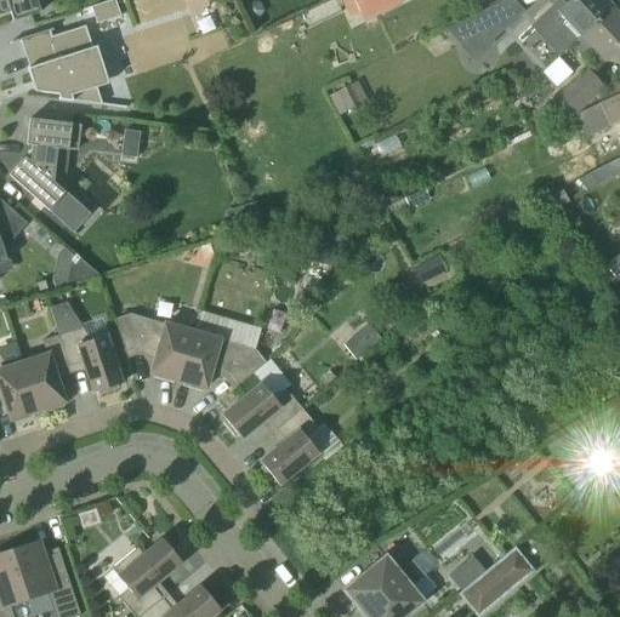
[(0,0),(0,11),(11,9),(15,18),(41,10),(38,0),(0,0)]
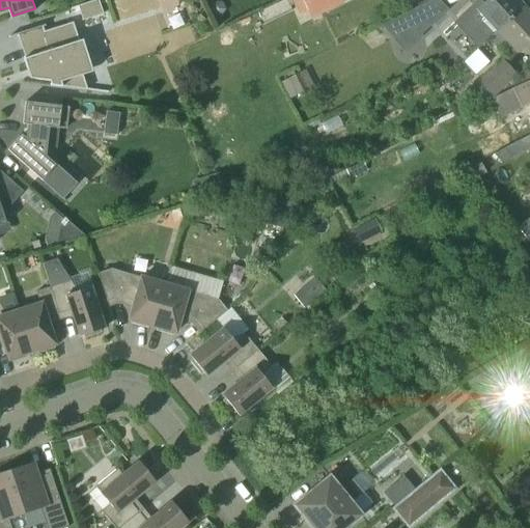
[(88,0),(79,3),(83,18),(104,11),(100,0),(88,0)]
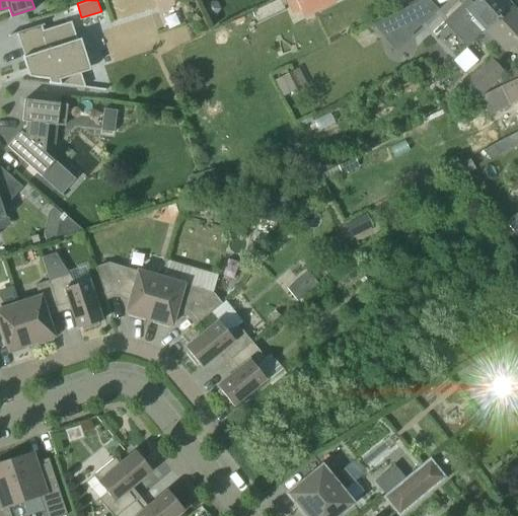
[(297,0),(303,13),(329,0),(297,0)]
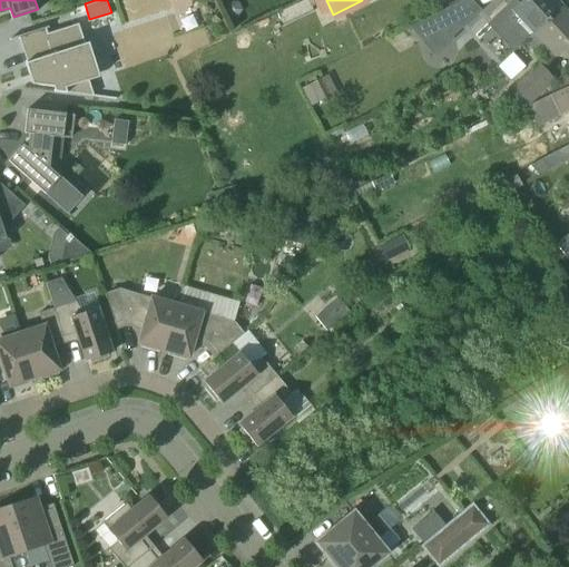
[(457,0),(409,22),(422,37),(450,23),(455,30),(484,3),(481,0),(457,0)]
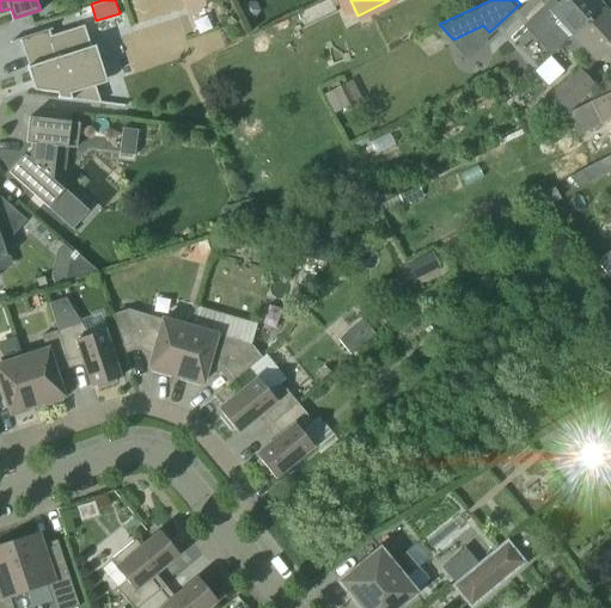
[(558,49),(564,43),(603,5),(598,0),(561,0),(556,4),(553,0),(550,0),(530,18),(544,35),(558,49)]
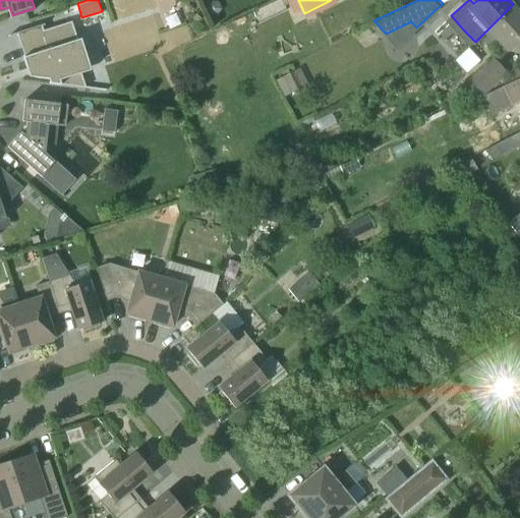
[(492,47),(500,57),(519,38),(519,11),(513,4),(480,37),(490,48),(492,47)]
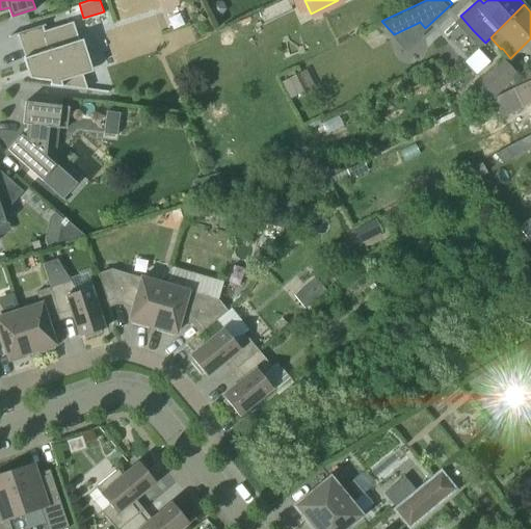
[(44,23),(23,30),(18,31),(26,55),(25,56),(31,76),(51,79),(52,83),(88,87),(77,51),(83,49),(74,20),(45,29),(44,23)]
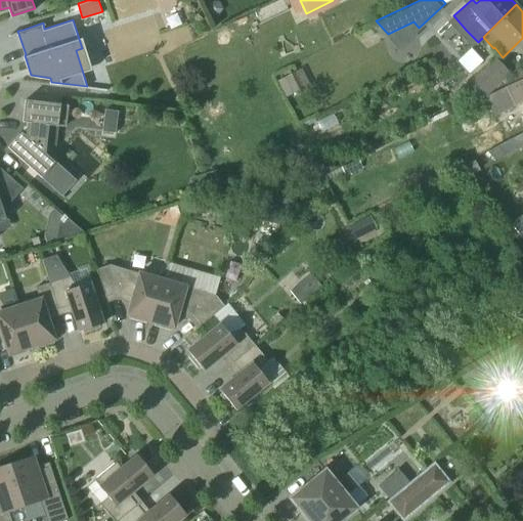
[(456,58),(469,71),(481,57),(469,45),(456,58)]
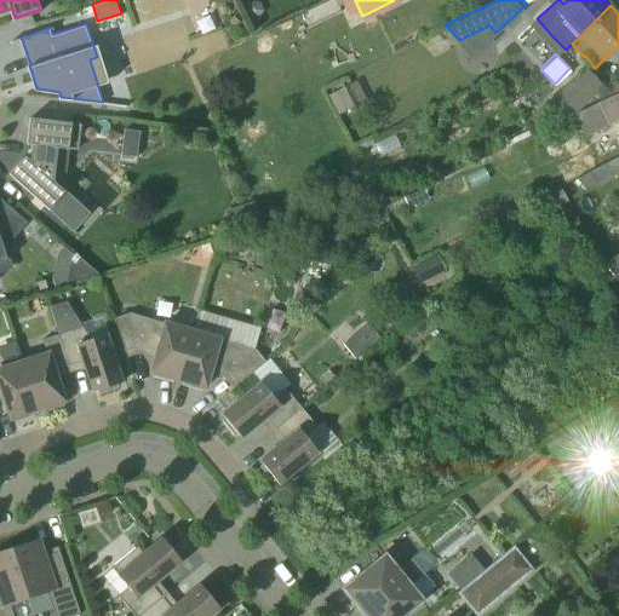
[(586,69),(557,97),(573,113),(602,85),(586,69)]
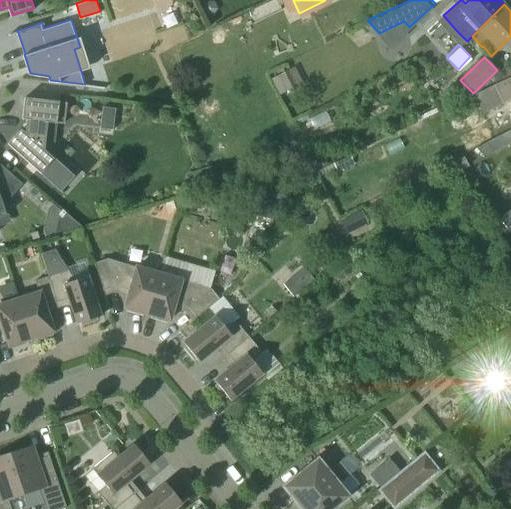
[(289,68),(280,73),(288,88),(298,83),(289,68)]
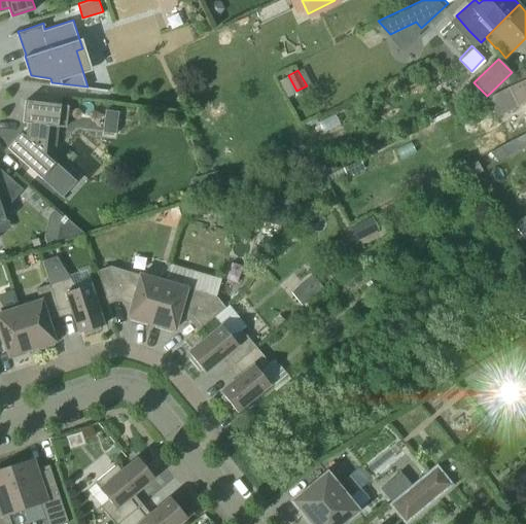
[(525,77),(489,96),(498,115),(525,101),(525,77)]
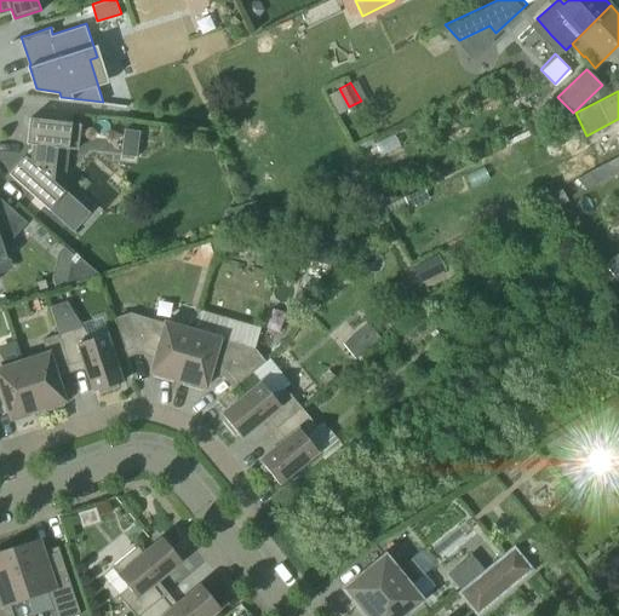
[(82,121),(30,115),(28,142),(34,142),(32,159),(27,154),(24,156),(23,155),(11,168),(12,170),(10,172),(50,207),(66,189),(55,179),(58,145),(79,148),(82,121)]
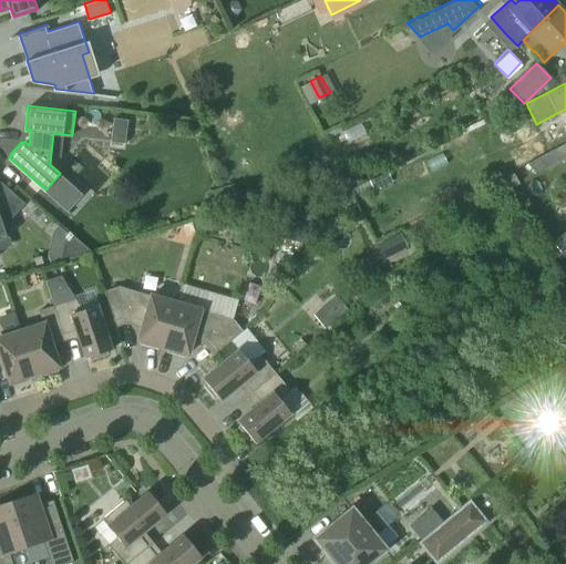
[(130,121),(115,119),(112,143),(126,144),(130,121)]
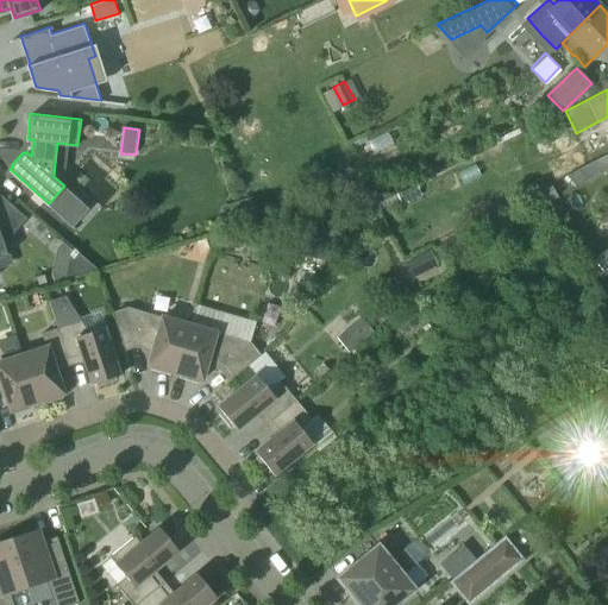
[(577,183),(607,168),(607,152),(568,174),(577,183)]
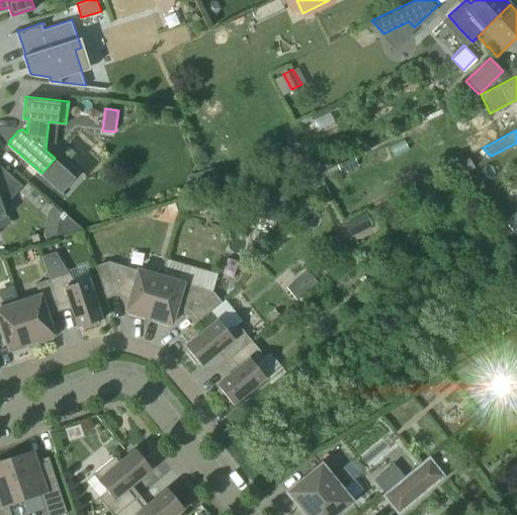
[(24,184),(0,163),(0,206),(5,205),(24,184)]
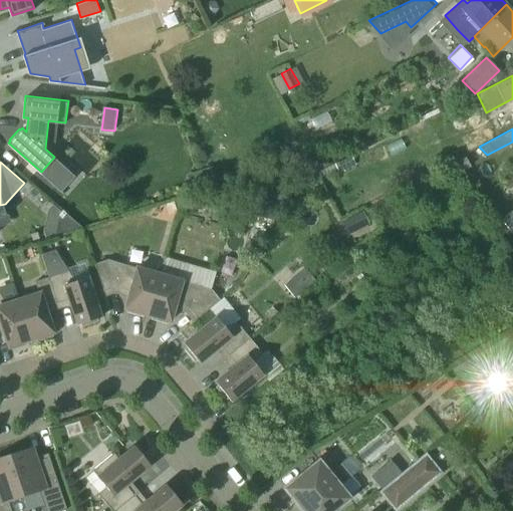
[(202,168),(206,182),(207,184),(217,181),(217,179),(212,165),(202,168)]
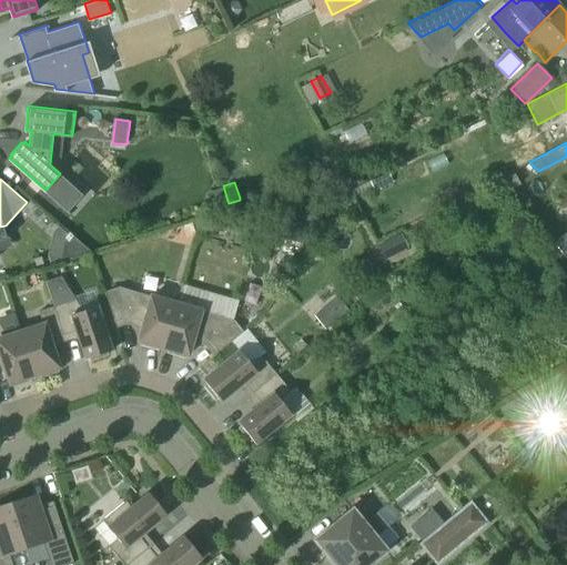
[(276,230),(274,233),(302,241),(319,219),(311,214),(276,230)]
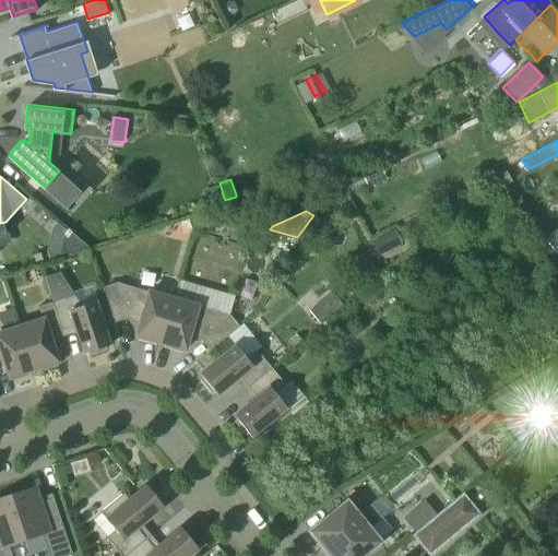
[(58,256),(62,253),(90,246),(90,245),(69,226),(67,228),(63,232),(58,256)]
